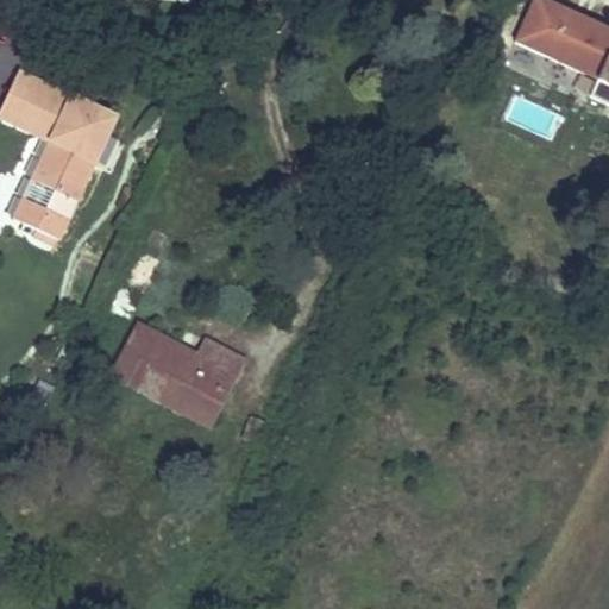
[(608,30),(540,0),(533,0),(514,44),(596,81),(589,98),(608,106),(608,30)]
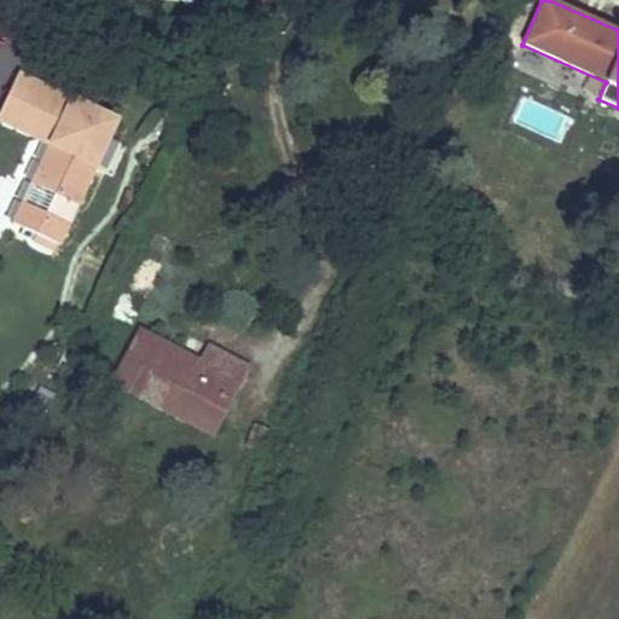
[(18,75),(1,110),(56,136),(51,146),(61,150),(41,189),(77,206),(117,121),(18,75)]
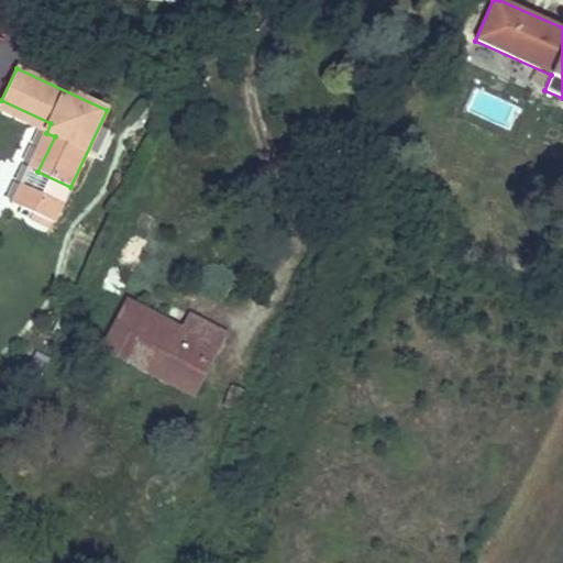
[(1,100),(0,103),(0,110),(46,133),(51,123),(1,100)]
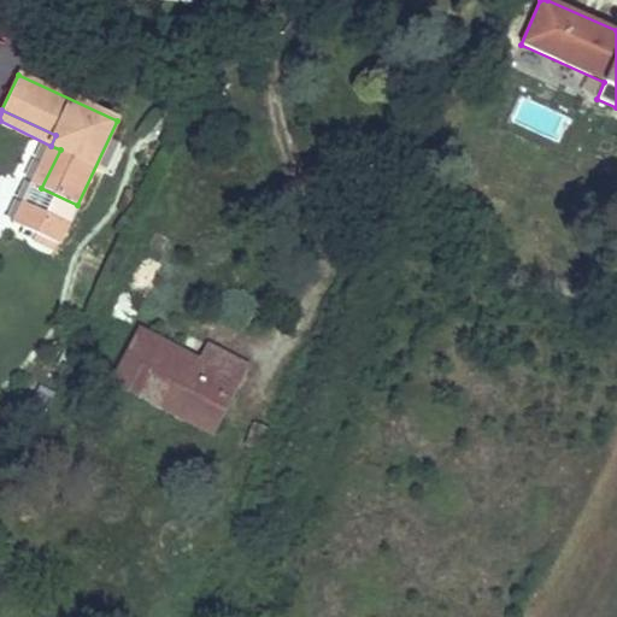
[(60,150),(51,146),(33,184),(41,188),(60,150)]
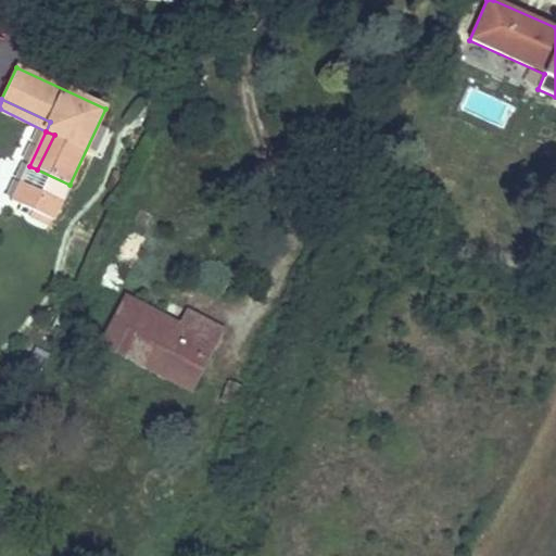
[(29,166),(21,182),(62,202),(70,185),(37,169),(29,166)]
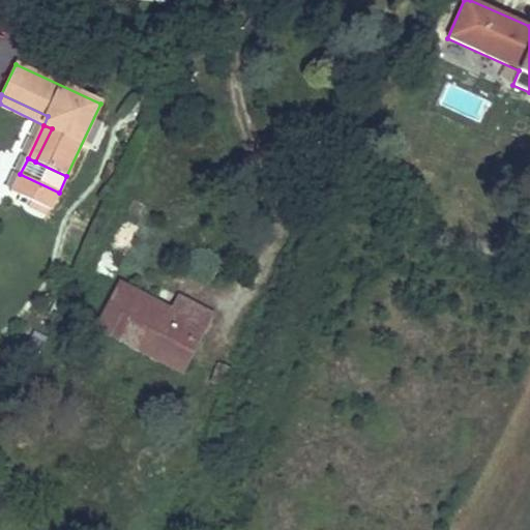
[(59,193),(20,174),(11,192),(31,201),(50,210),(59,193)]
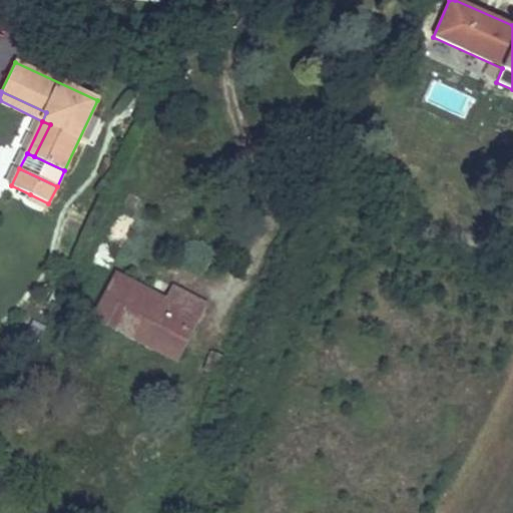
[(143,200),(130,193),(124,204),(138,211),(143,200)]
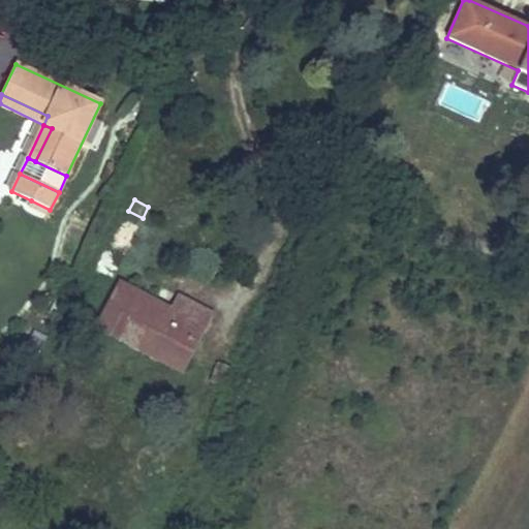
[(50,210),(31,200),(28,207),(48,215),(50,210)]
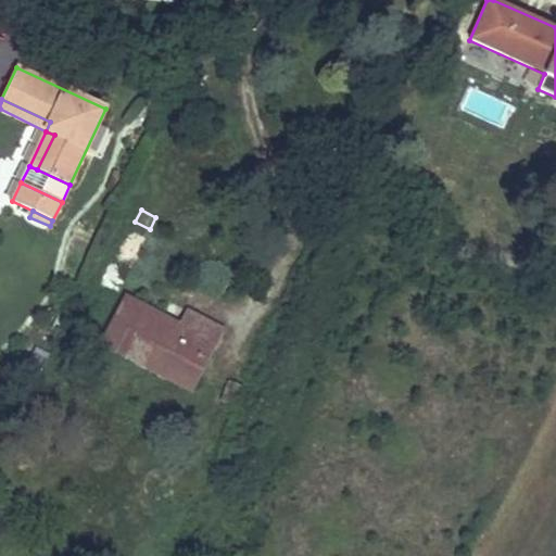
[(211,320),(218,302),(198,293),(190,311),(211,320)]
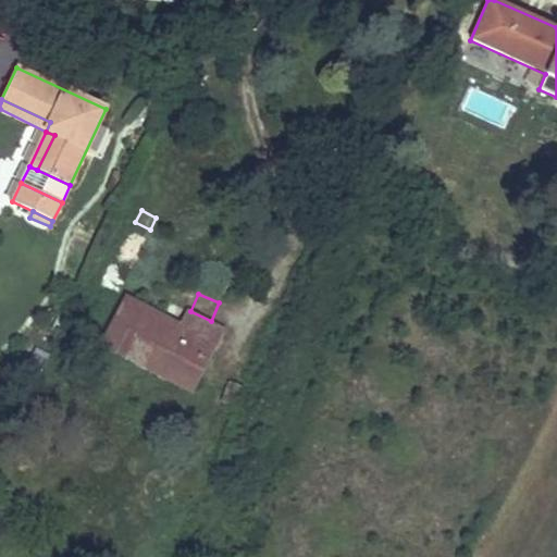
[(126,300),(104,341),(144,361),(146,356),(195,382),(221,332),(188,314),(181,329),(177,333),(158,323),(160,319),(126,300)]
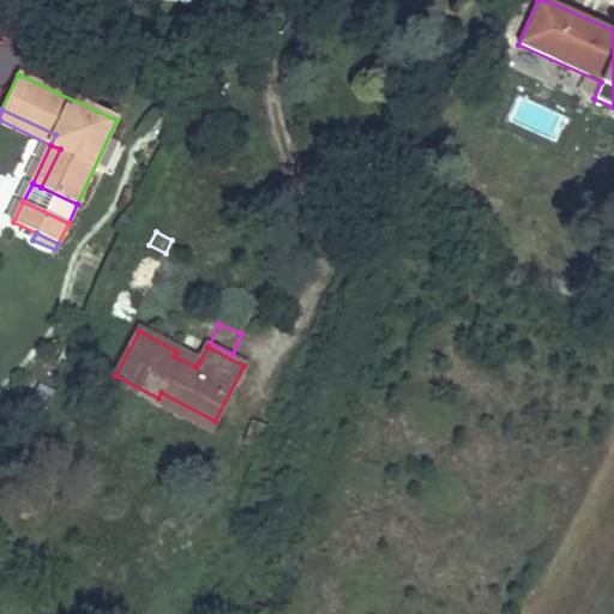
[(199,362),(176,351),(174,356),(196,367),(199,362)]
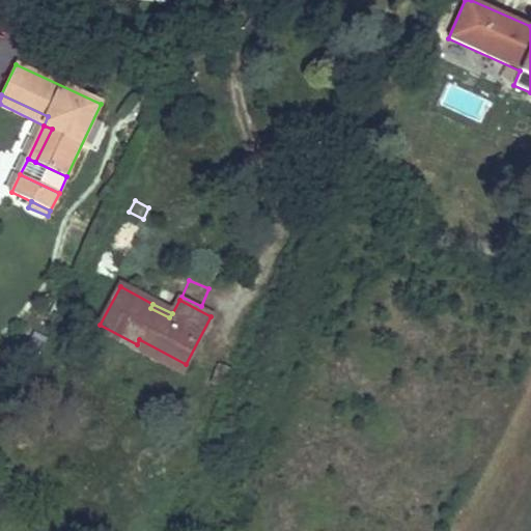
[(137,344),(100,325),(98,330),(180,373),(186,364),(139,339),(137,344)]
